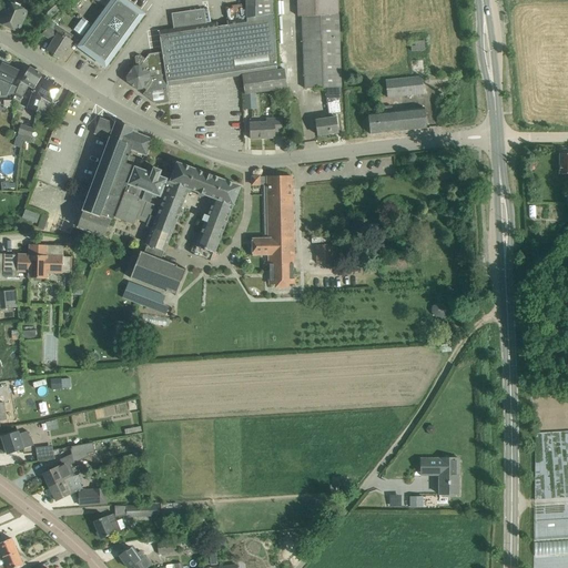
[(52,0),(42,10),(50,19),(61,8),(54,0),(52,0)]
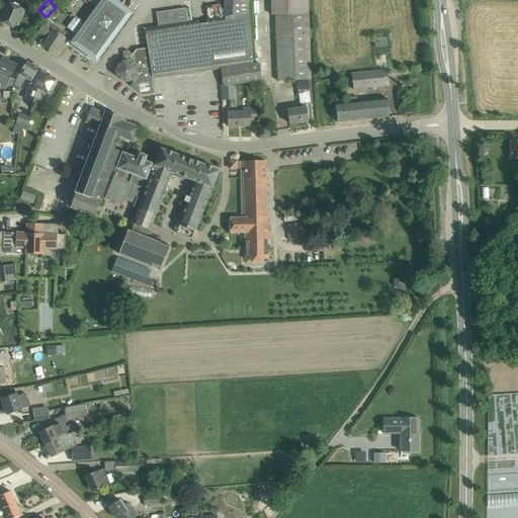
[(96,7),(73,39),(99,59),(133,13),(113,0),(101,0),(99,3),(96,7)]
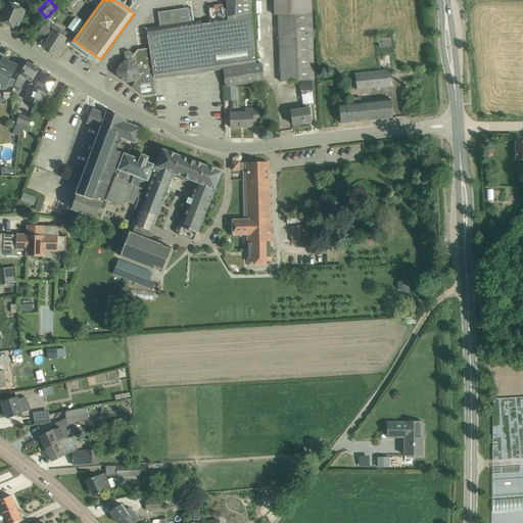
[(227,0),(228,16),(252,12),(252,7),(252,0),(227,0)]
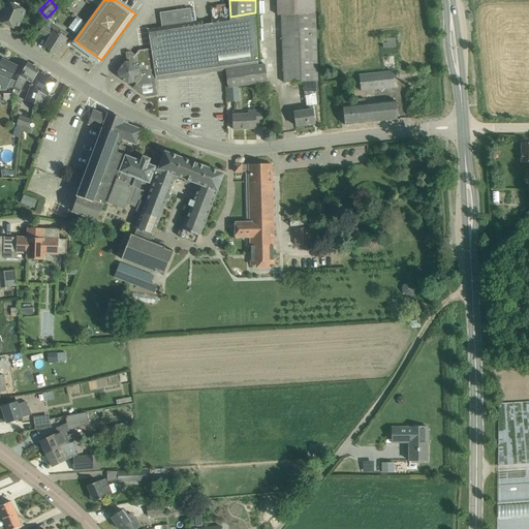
[(306,106),(304,106),(305,111),(294,112),(297,126),(315,124),(312,106),(318,105),(316,93),(318,93),(316,80),(318,80),(314,0),(277,0),(278,14),(281,14),(284,83),(303,82),(306,106)]
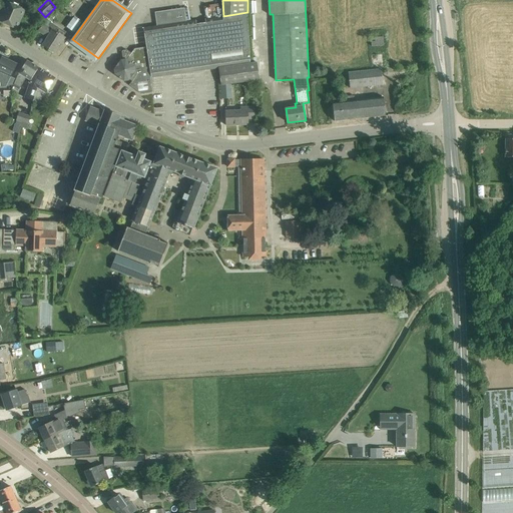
[(0,16),(0,21),(17,29),(25,10),(6,2),(0,16)]
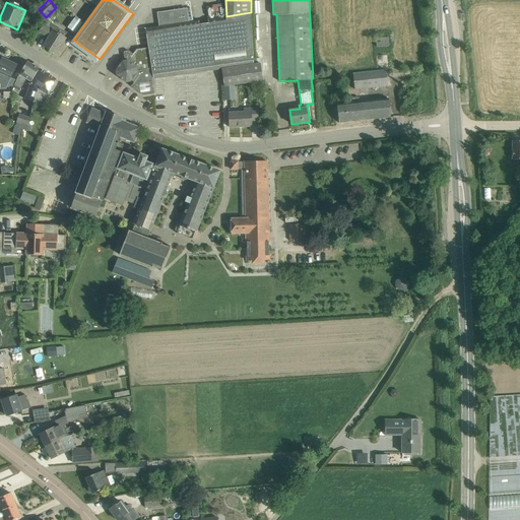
[(123,60),(115,70),(116,75),(126,82),(131,81),(132,80),(134,82),(131,86),(143,95),(153,93),(153,80),(153,78),(221,68),(254,64),(251,12),(226,16),(208,19),(208,22),(199,24),(199,20),(189,21),(188,9),(157,13),(159,25),(145,27),(148,48),(136,49),(133,54),(129,51),(125,52),(124,53),(125,60),(123,60)]
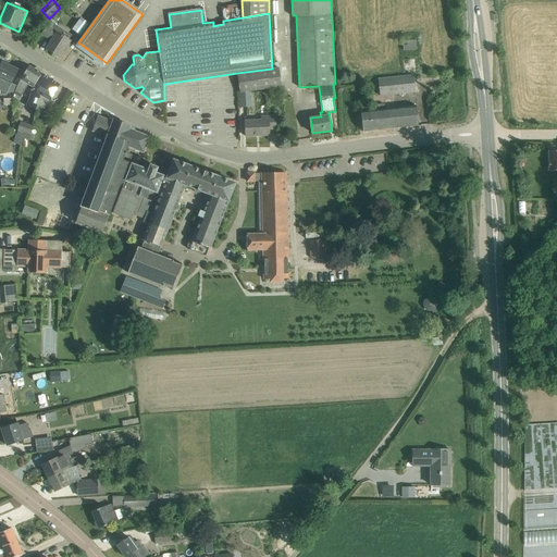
[(81,17),(72,29),(81,36),(89,24),(81,17)]
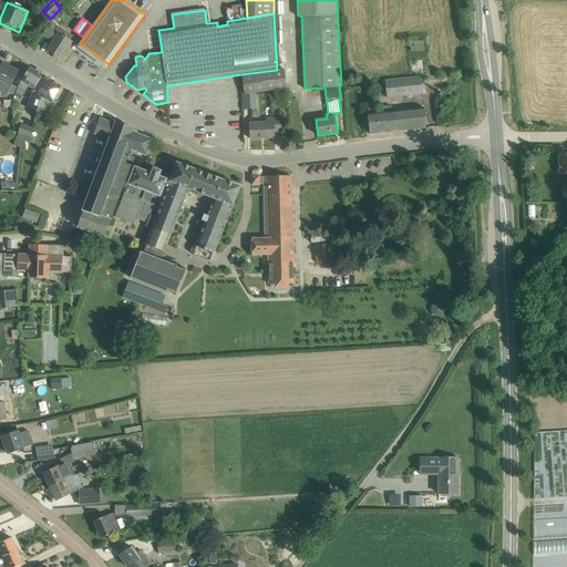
[(48,50),(54,54),(53,55),(59,59),(60,58),(61,59),(72,42),(53,29),(48,27),(42,34),(53,41),(48,50)]
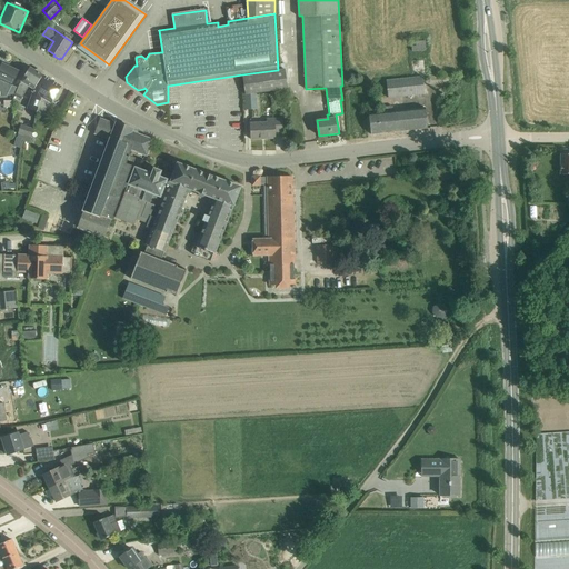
[(426,40),(411,41),(412,51),(413,51),(426,50),(426,41),(426,40)]
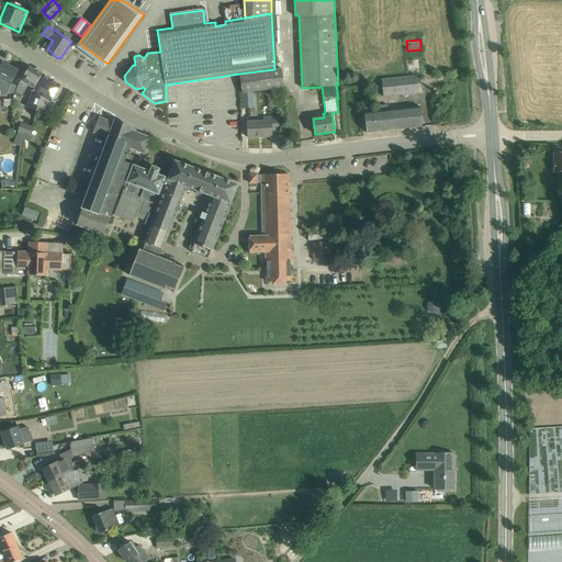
[(0,94),(1,96),(3,90),(9,92),(19,70),(2,63),(0,67),(0,94)]
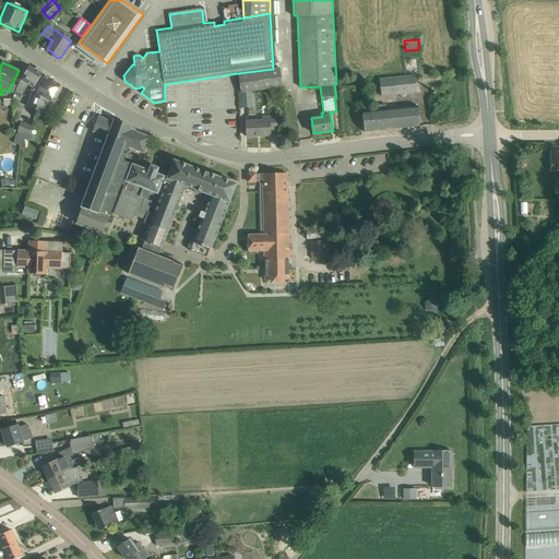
[(15,93),(14,94),(21,97),(28,84),(34,87),(43,73),(42,73),(42,70),(37,68),(34,69),(30,66),(20,82),(18,86),(15,93)]
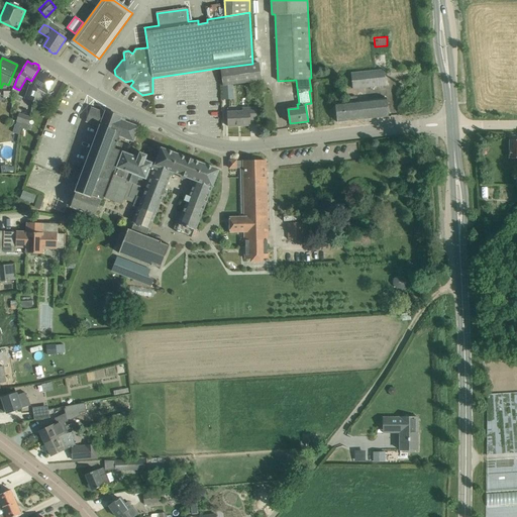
[(252,64),(220,69),(223,86),(262,81),(259,63),(252,64)]
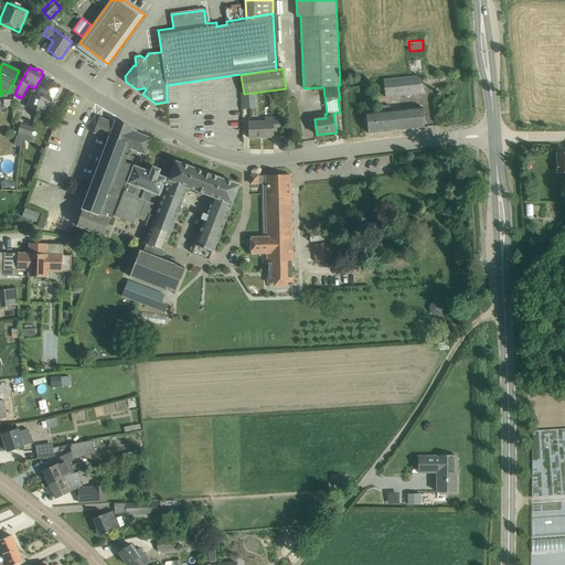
[(33,92),(28,108),(36,110),(42,96),(51,102),(61,86),(43,74),(34,88),(33,88),(32,91),(33,92)]
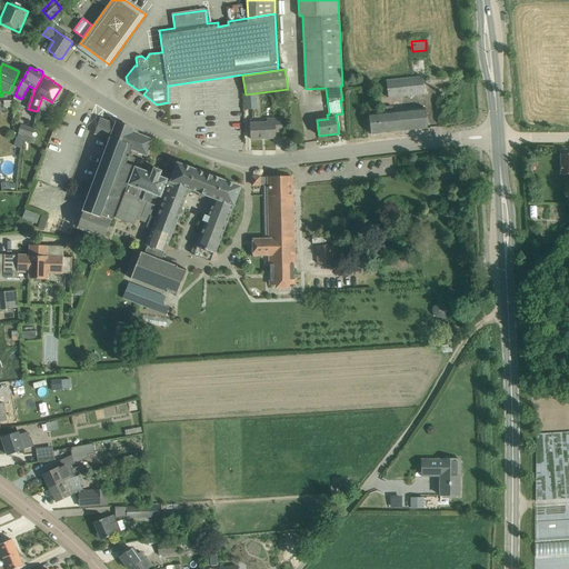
[(422,77),(387,80),(389,98),(425,95),(422,77)]
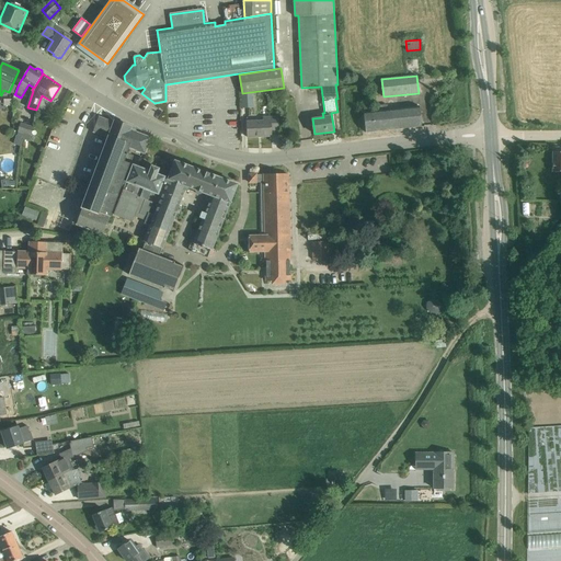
[(253,93),(241,93),(242,109),(253,107),(253,93)]
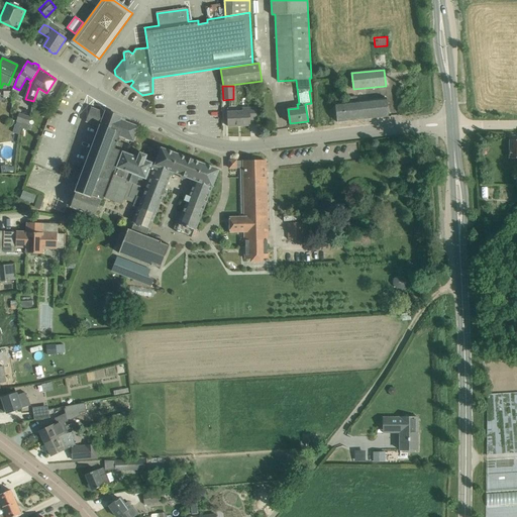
[(351,101),(335,103),(337,122),(389,117),(387,98),(358,101),(358,97),(350,98),(351,101)]
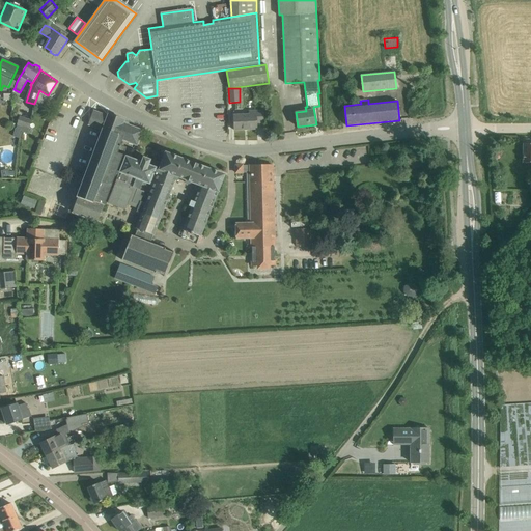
[(24,108),(33,111),(34,104),(26,102),(24,108)]
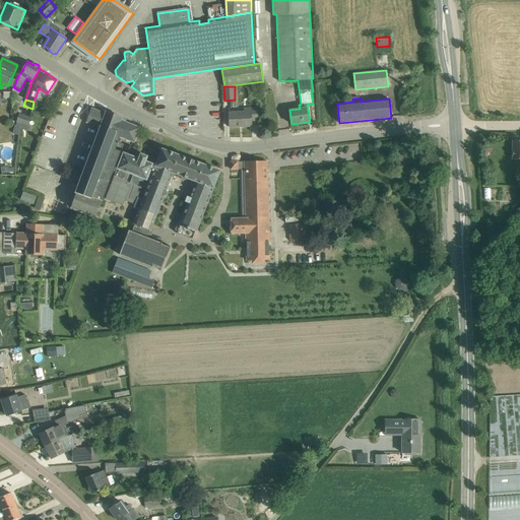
[(101,128),(71,207),(95,217),(120,151),(121,152),(124,144),(118,142),(120,137),(134,142),(139,128),(125,122),(126,121),(121,119),(122,118),(106,112),(106,113),(91,108),(86,123),(101,128)]
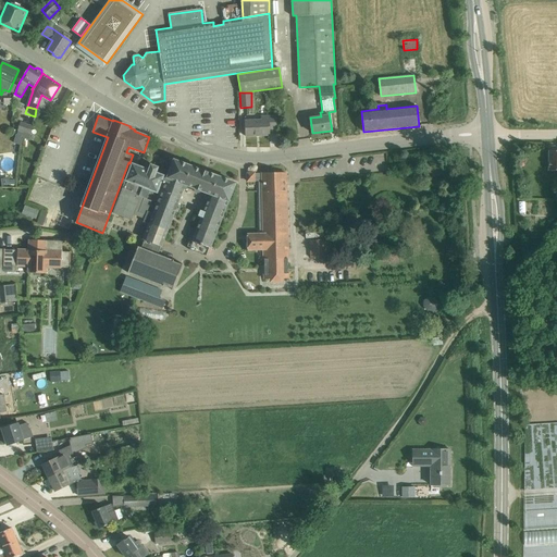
[(246,121),(246,137),(269,135),(269,130),(276,128),(276,115),(261,116),(262,120),(246,121)]
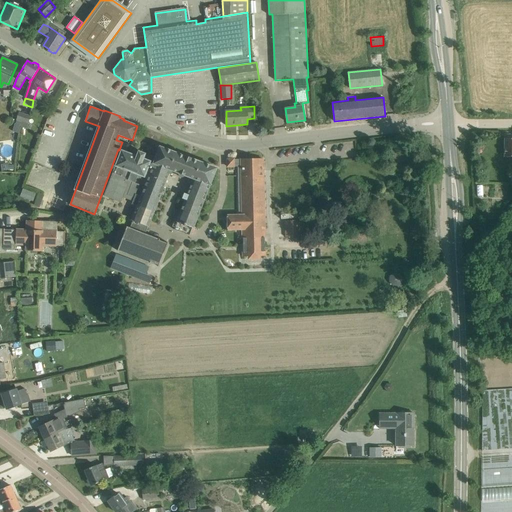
[(28,124),(31,116),(19,112),(16,121),(22,123),(28,124)]
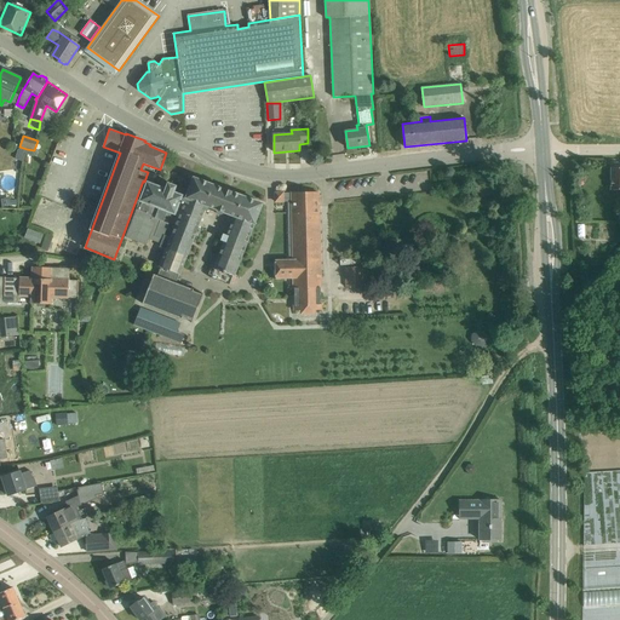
[(18,149),(15,159),(23,161),(26,154),(26,151),(19,149),(18,149)]
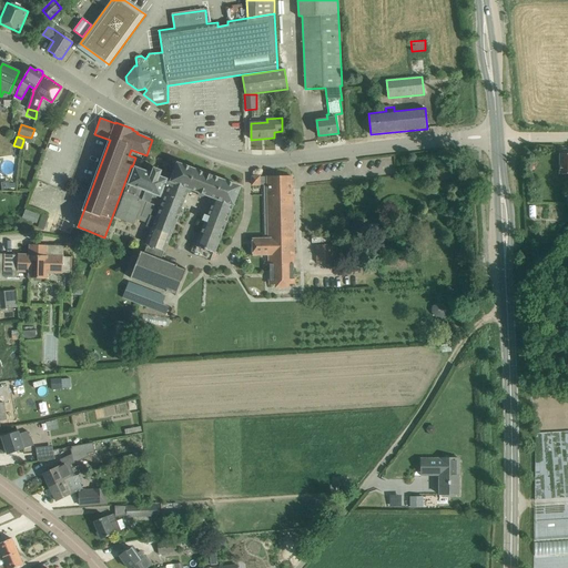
[(135,168),(125,192),(143,199),(142,200),(143,201),(150,203),(152,198),(159,200),(160,198),(163,199),(163,200),(182,206),(188,192),(189,193),(191,189),(198,171),(178,163),(172,179),(165,176),(164,179),(159,176),(161,171),(153,169),(152,173),(135,168)]
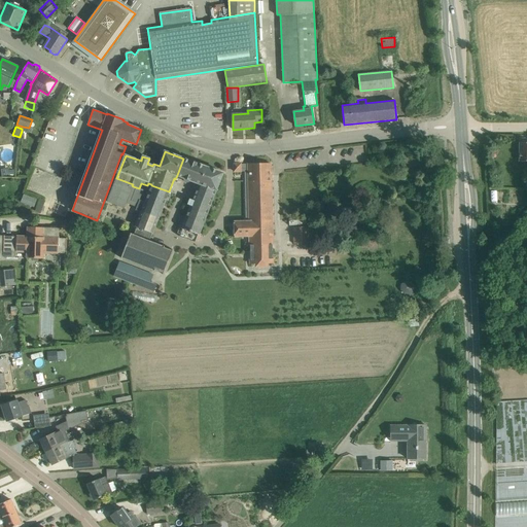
[(183,159),(177,175),(184,178),(183,180),(184,182),(185,183),(187,183),(189,182),(190,180),(199,183),(216,190),(223,173),(183,159)]
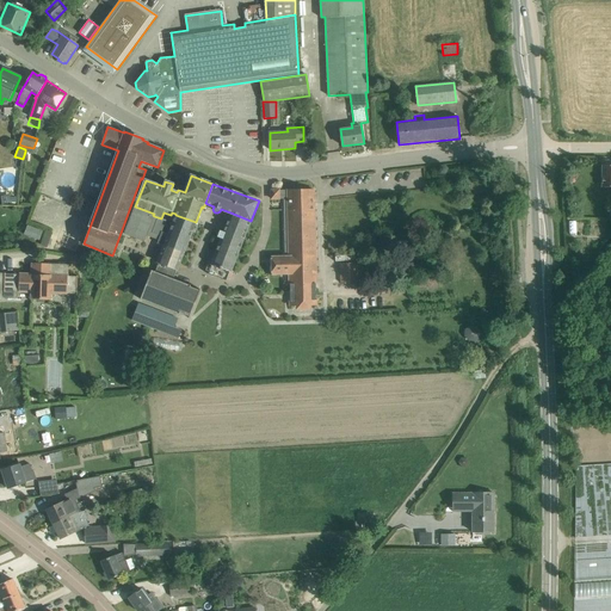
[(288,190),(271,190),(271,199),(278,199),(278,198),(284,198),(284,223),(314,222),(314,190),(288,190)]
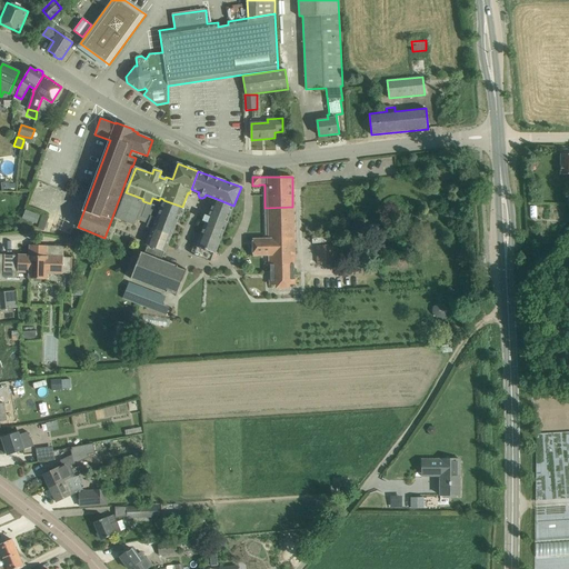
[(126,192),(117,218),(133,225),(136,219),(143,201),(142,200),(143,199),(126,192)]
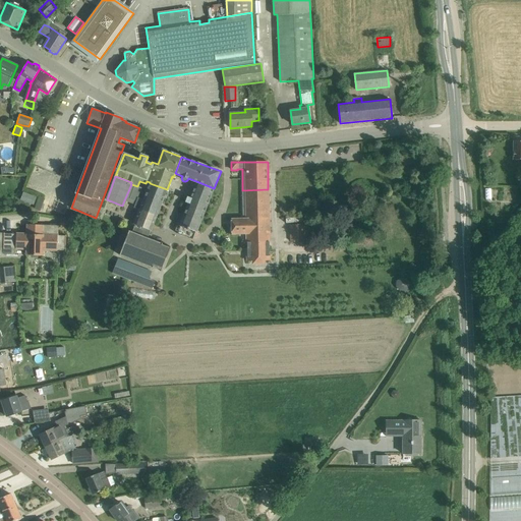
[(181,225),(178,233),(193,239),(196,231),(197,232),(214,188),(196,181),(190,198),(187,197),(186,201),(188,203),(180,225),(181,225)]
